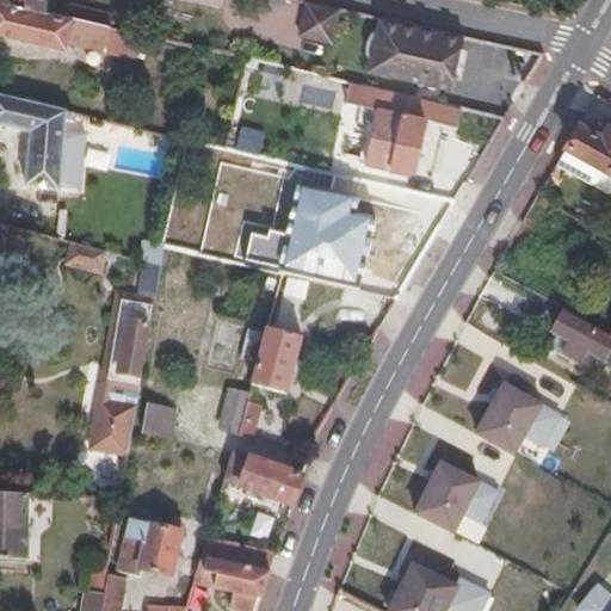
[(0,0),(0,2),(61,16),(62,6),(45,2),(45,0),(0,0)]
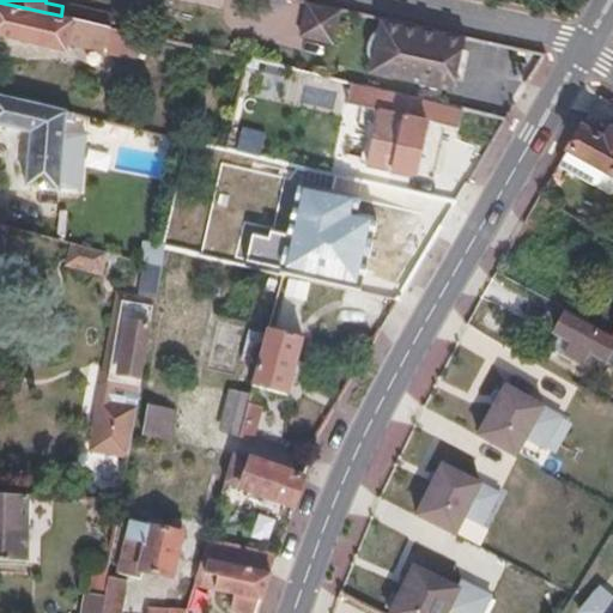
[(62,6),(61,16),(109,28),(113,13),(62,1),(62,6)]
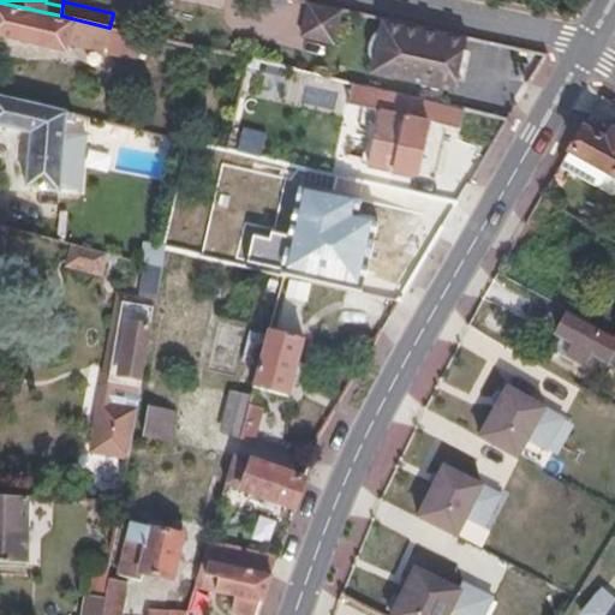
[(61,16),(0,3),(0,33),(66,49),(67,46),(105,53),(109,28),(61,16)]
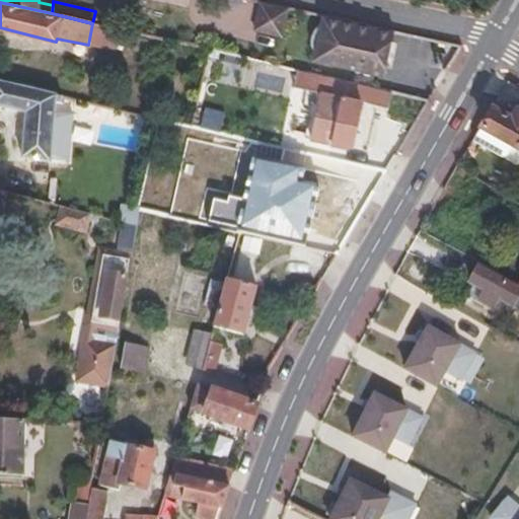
[(254,3),(251,31),(284,34),(287,6),(254,3)]
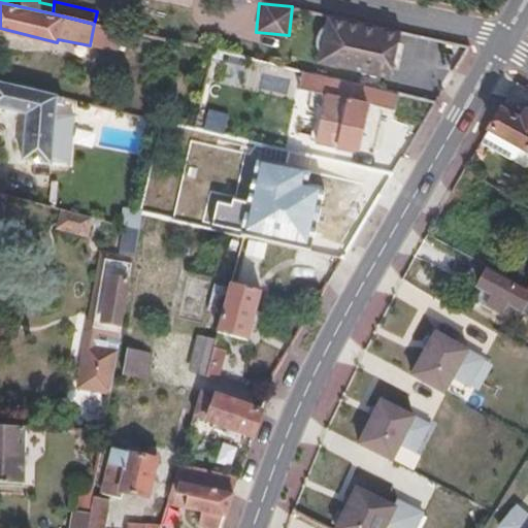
[(323,15),(316,64),(397,75),(404,27),(323,15)]
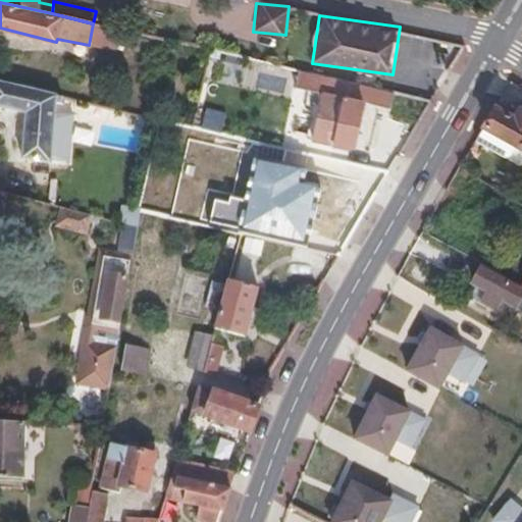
[(93,23),(89,45),(103,48),(108,28),(93,23)]
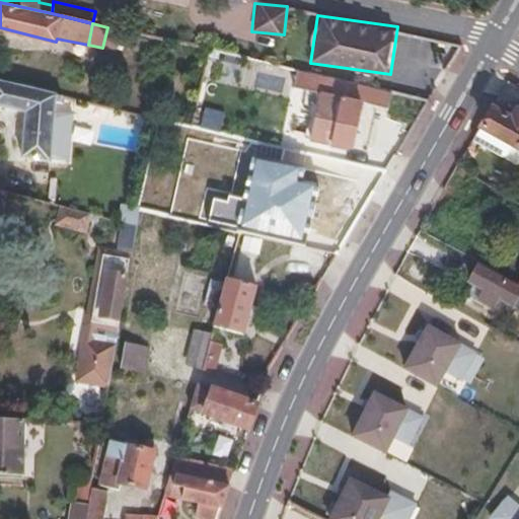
[(63,97),(0,81),(0,107),(24,114),(21,158),(51,163),(55,101),(62,103),(63,97)]
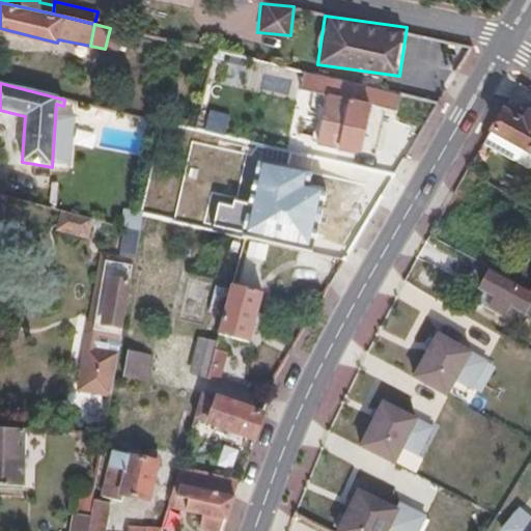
[(360,151),(370,104),(329,94),(317,141),(360,151)]
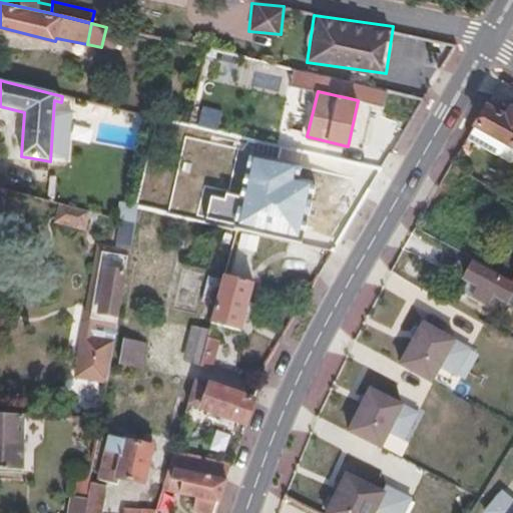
[(486,104),(475,124),(507,141),(512,143),(512,140),(512,106),(510,105),(505,114),(486,104)]
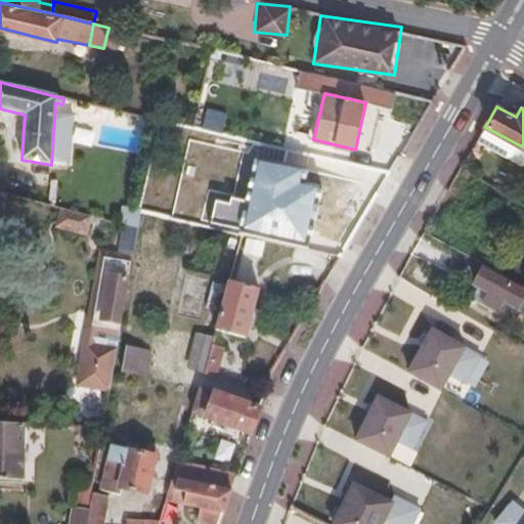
[(232,126),(195,117),(192,128),(230,137),(232,126)]
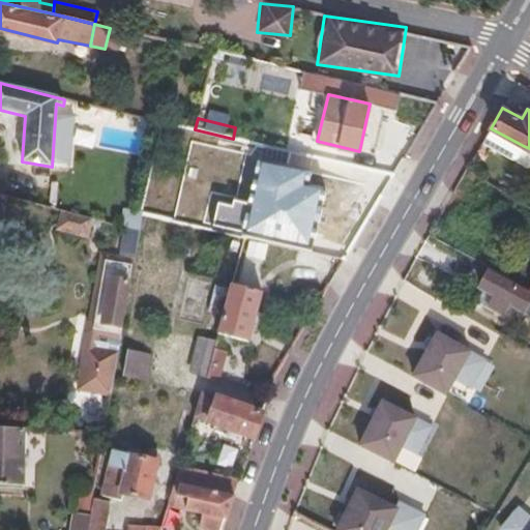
[(524,146),(491,128),(481,144),(511,160),(518,157),(524,146)]
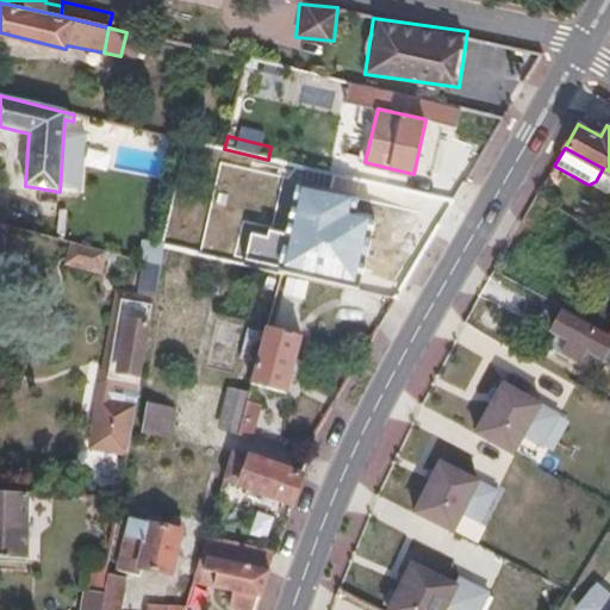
[(332,194),(336,178),(309,173),(305,188),(332,194)]
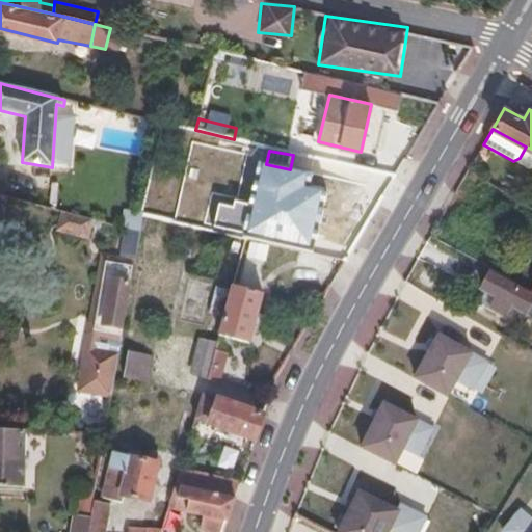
[(130,211),(126,230),(138,233),(142,214),(130,211)]
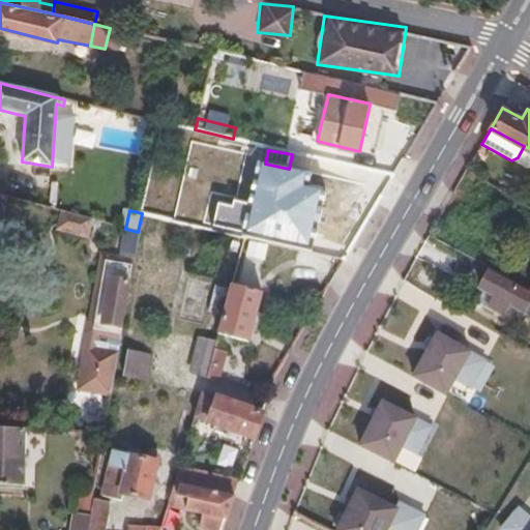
[(92,219),(59,211),(56,229),(88,237),(92,219)]
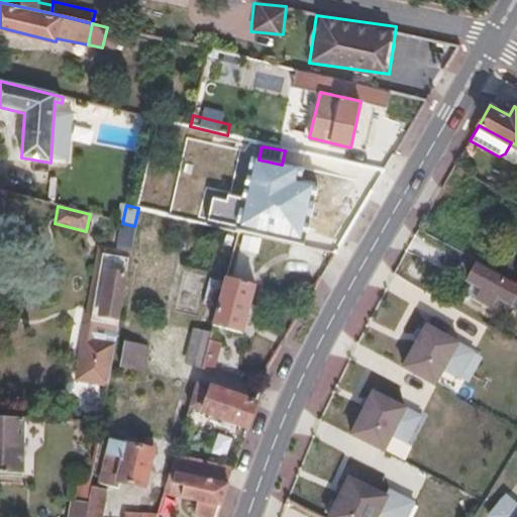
[(290,242),(337,253),(357,218),(345,212),(333,233),(297,223),(290,242)]
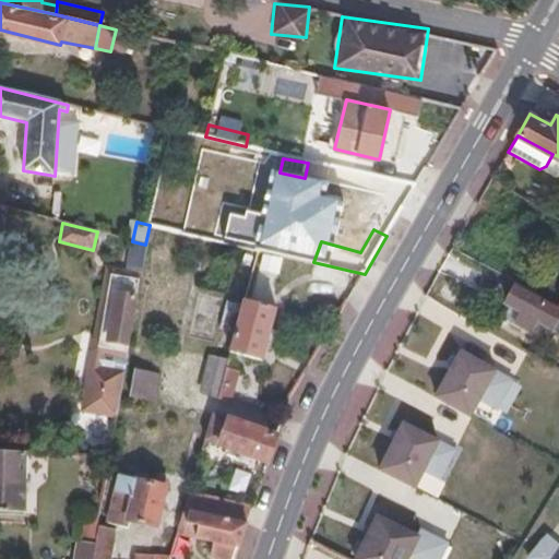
[(145,245),(132,241),(128,266),(141,269),(145,245)]
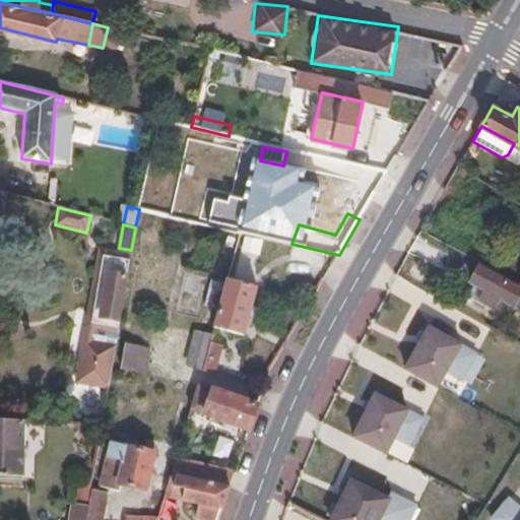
[(232,260),(238,240),(223,239),(219,257),(232,260)]
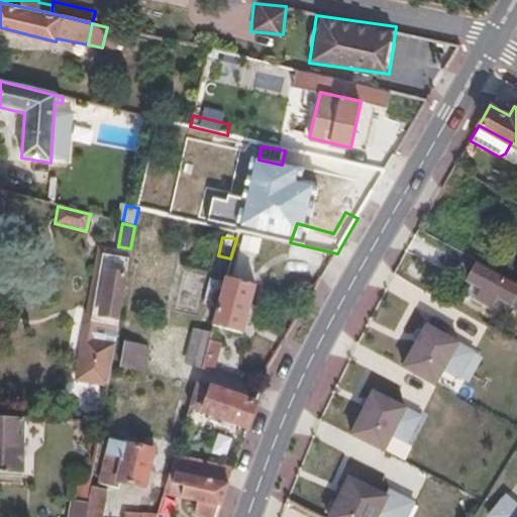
[(107,386),(129,254),(99,248),(76,380),(107,386)]
